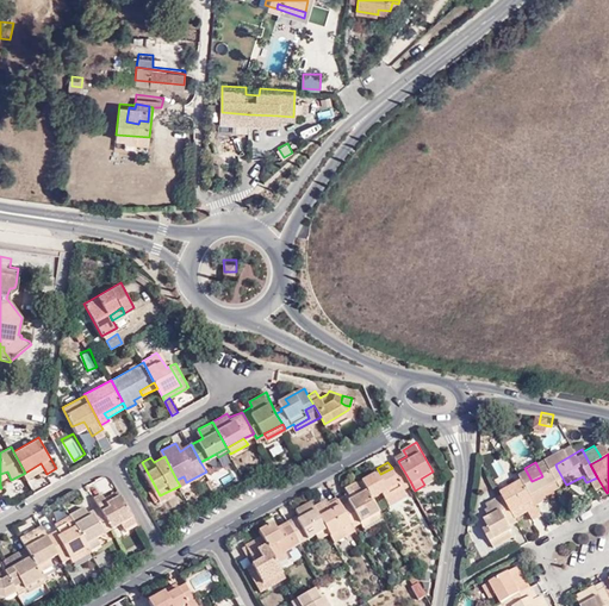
[(25,473),(28,479),(44,469),(41,463),(25,473)]
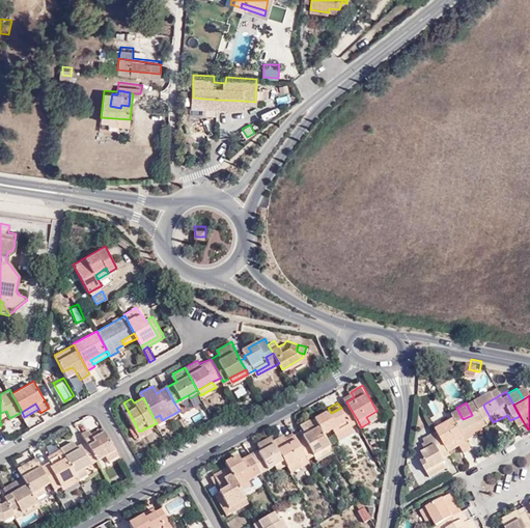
[(313,416),(314,418),(323,433),(330,428),(334,435),(350,427),(347,424),(357,419),(347,404),(341,408),(331,413),(328,408),(313,416)]
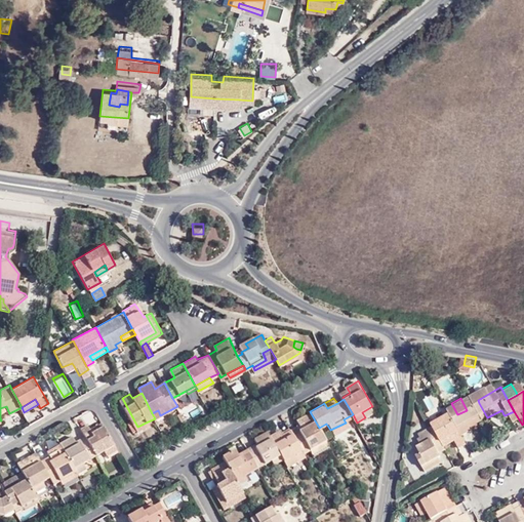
[(457,414),(459,417),(460,419),(470,436),(477,432),(476,430),(473,425),(487,417),(479,403),(467,410),(457,414)]
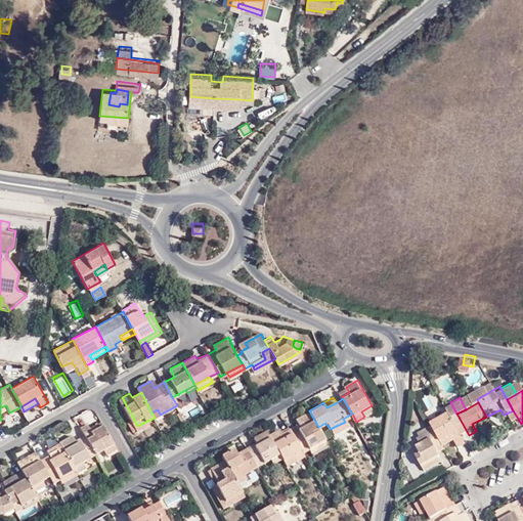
[(372,405),(361,411),(364,417),(375,410),(372,405)]
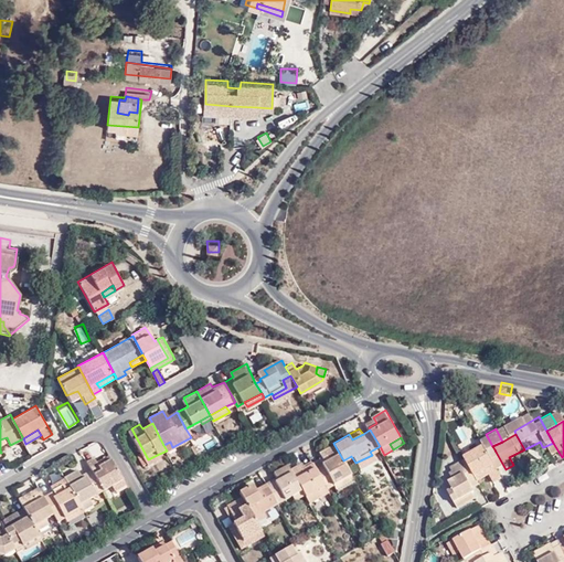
[(524,449),(527,454),(542,446),(540,442),(524,449)]
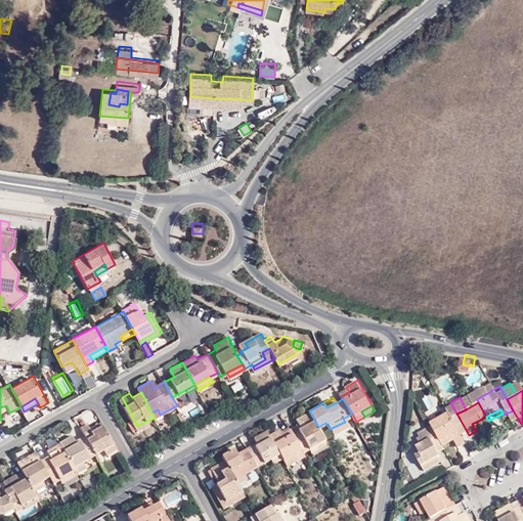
[(327,441),(318,427),(310,413),(297,420),(299,424),(290,429),(304,453),(311,449),(327,441)]
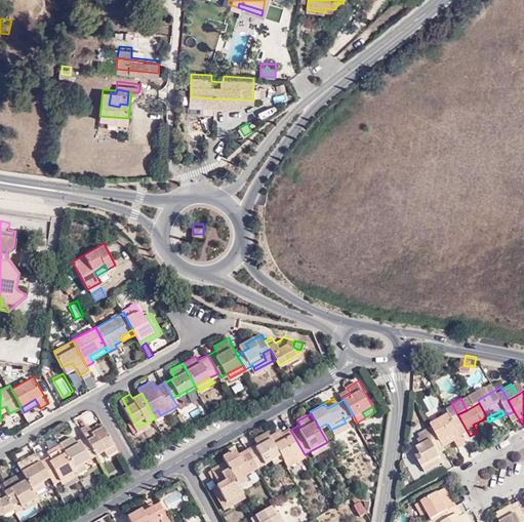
[(468,447),(474,444),(470,436),(460,419),(459,417),(439,429),(441,434),(447,443),(461,436),(464,440),(468,447)]
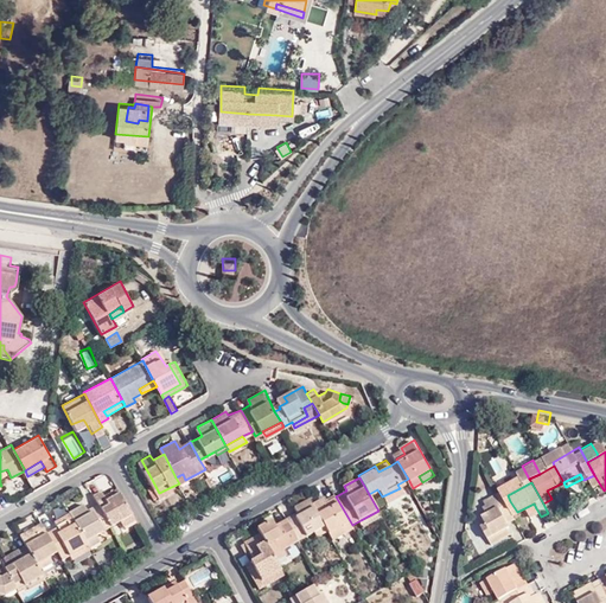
[(550,496),(566,487),(563,482),(547,491),(550,496)]
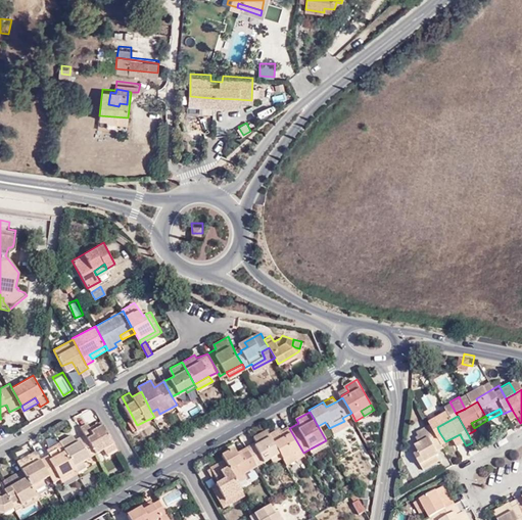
[(94,428),(102,423),(101,419),(91,424),(94,428)]
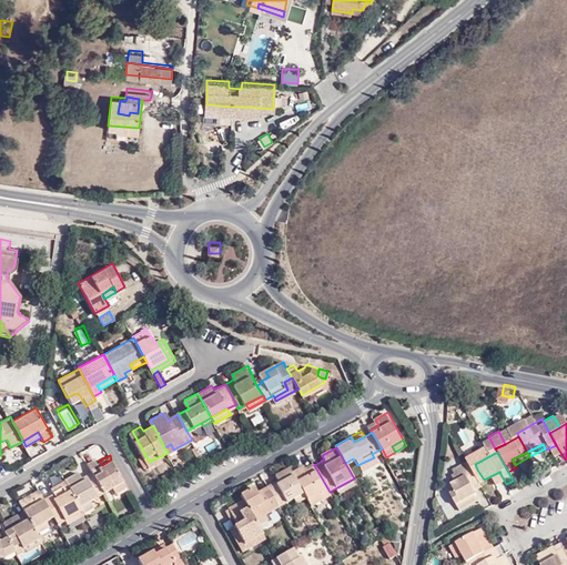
[(97,456),(88,461),(91,466),(92,470),(104,491),(117,483),(123,480),(111,460),(102,465),(99,461),(97,456)]
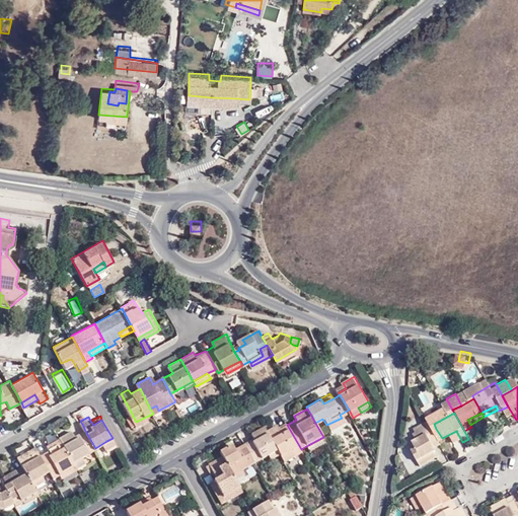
[(418,430),(432,423),(429,417),(415,424),(418,430)]
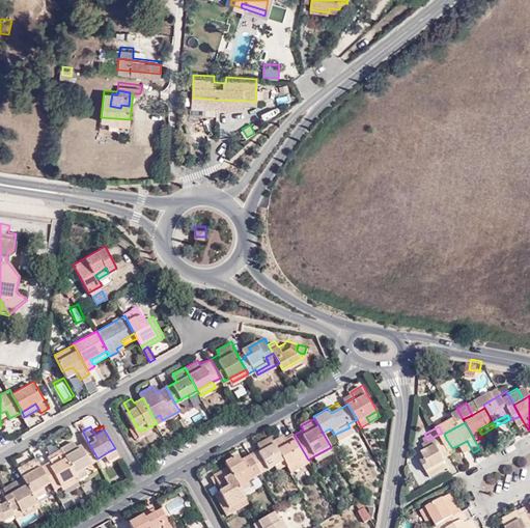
[(149,432),(147,427),(139,432),(142,436),(149,432)]
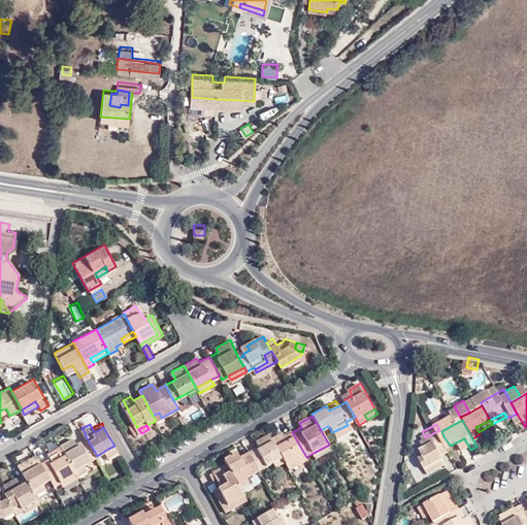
[(351,430),(348,425),(332,432),(335,438),(351,430)]
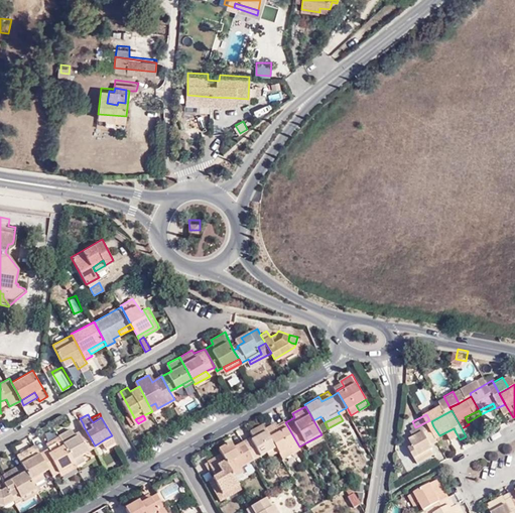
[(420,433),(433,426),(431,421),(418,429),(420,433)]
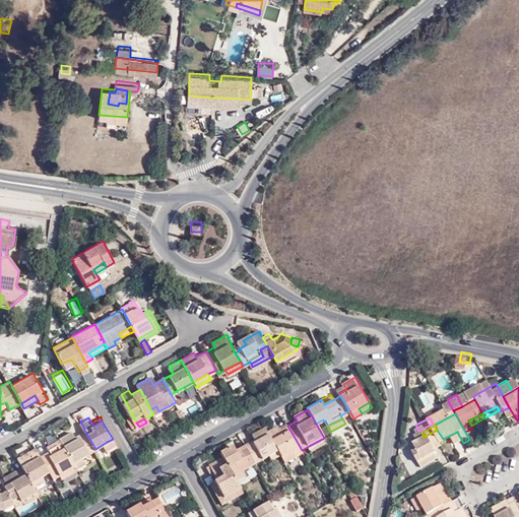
[(298,455),(303,452),(302,450),(287,426),(280,431),(277,426),(268,431),(278,451),(281,455),(282,457),(295,451),(298,455)]
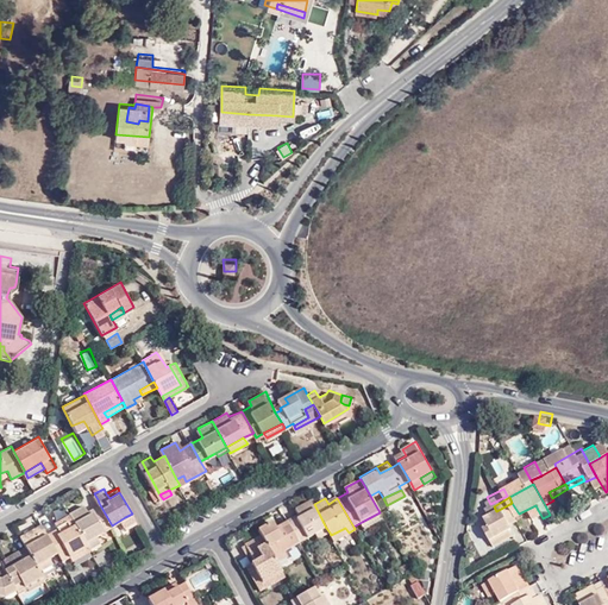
[(312,535),(326,528),(314,504),(311,499),(298,506),(300,514),(288,520),(290,524),(300,542),(312,535)]
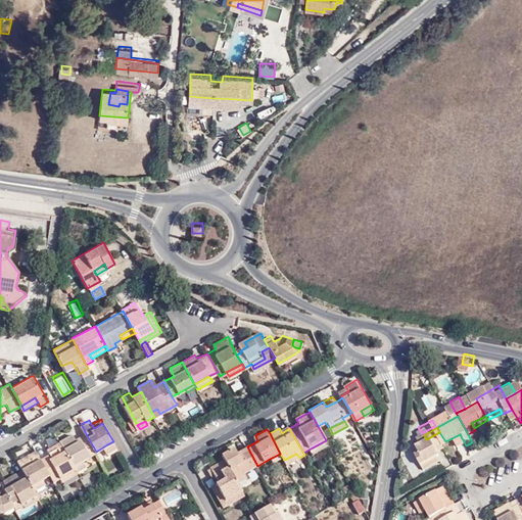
[(60,439),(61,441),(74,464),(85,458),(96,452),(85,432),(76,437),(74,434),(73,432),(60,439)]
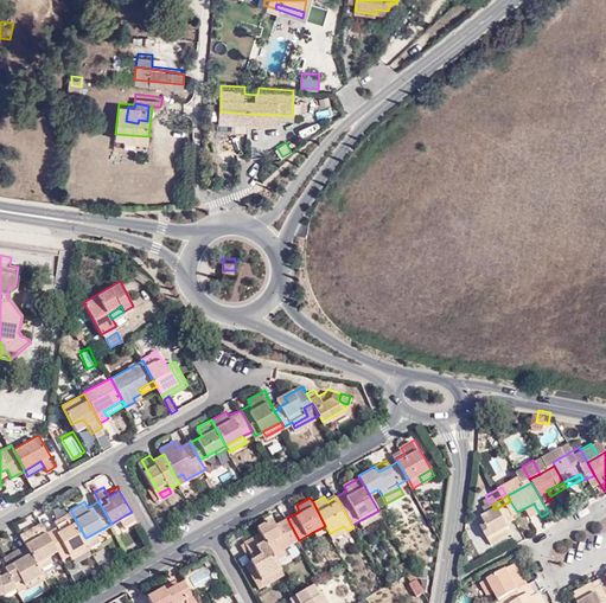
[(516,524),(522,520),(520,517),(517,512),(510,501),(495,510),(490,512),(492,518),(490,519),(493,527),(490,530),(495,539),(517,527),(516,524)]
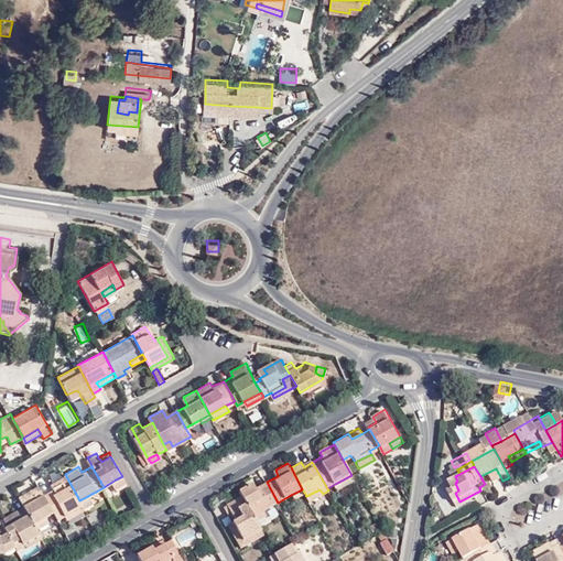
[(496,468),(480,476),(483,481),(498,473),(496,468)]
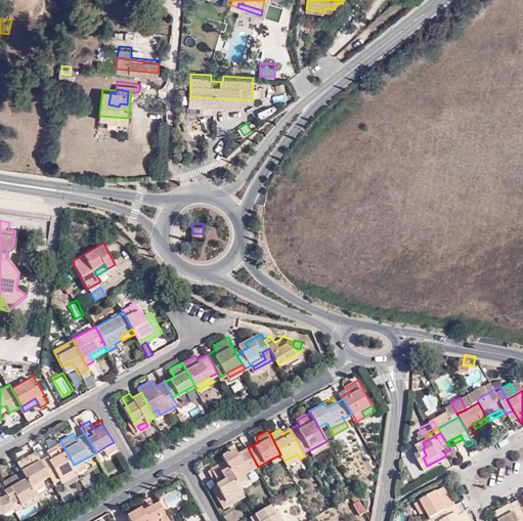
[(329,445),(327,441),(311,449),(314,453),(329,445)]
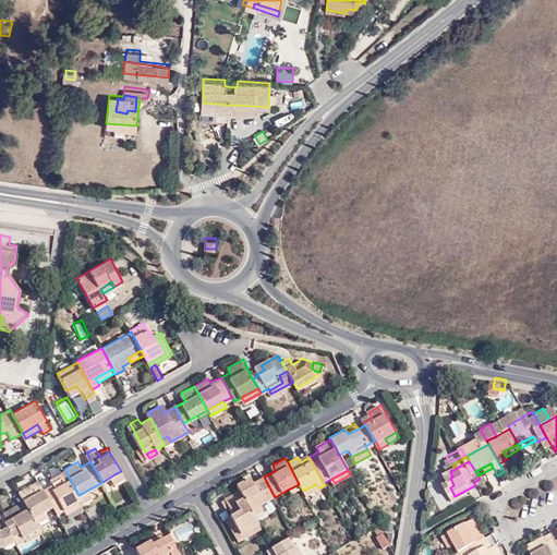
[(53,482),(44,489),(53,506),(58,513),(63,509),(82,499),(79,495),(65,471),(51,480),(53,482)]
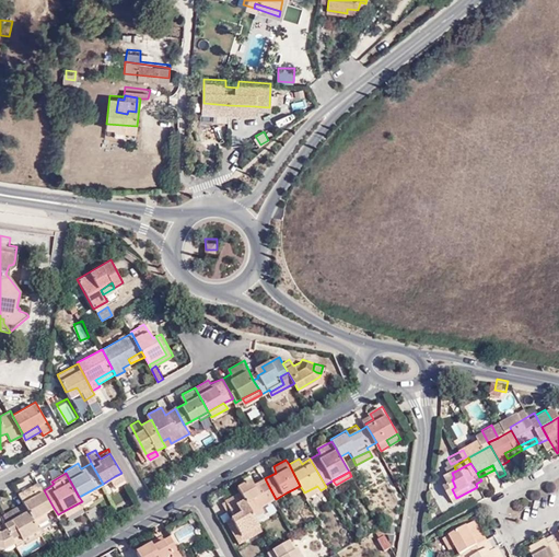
[(237,486),(241,492),(252,512),(261,507),(276,499),(267,483),(257,488),(255,484),(252,478),(237,486)]
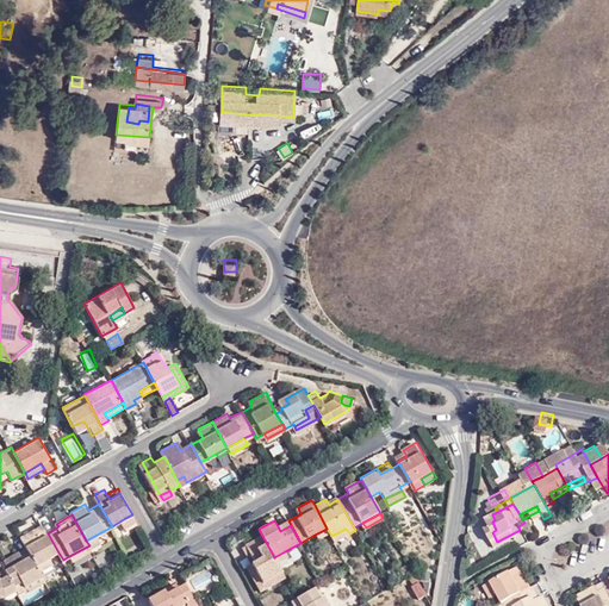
[(280,531),(291,525),(289,520),(278,526),(280,531)]
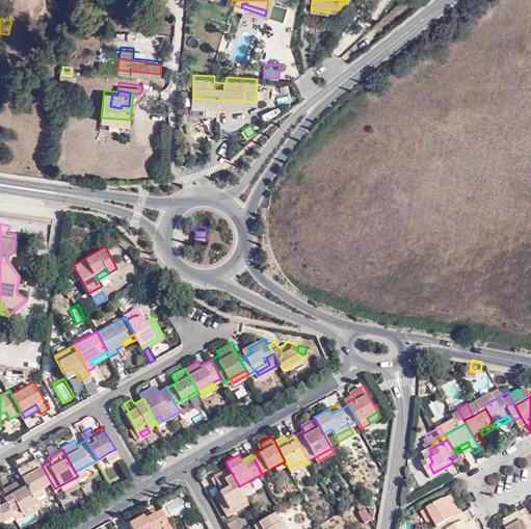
[(36,456),(18,466),(25,479),(32,492),(41,487),(51,482),(42,466),(36,456)]
